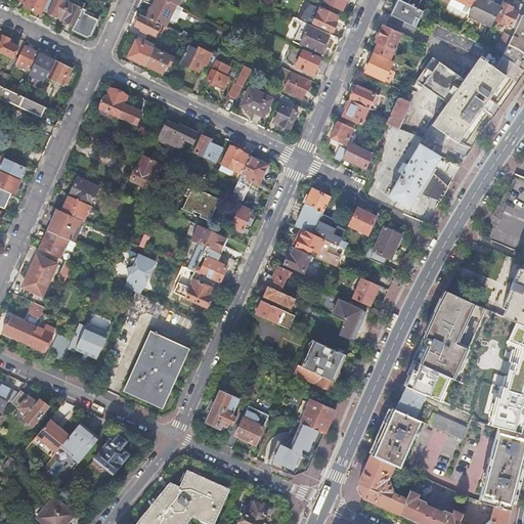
[(33,11),(38,0),(24,0),(28,2),(25,7),(33,11)]
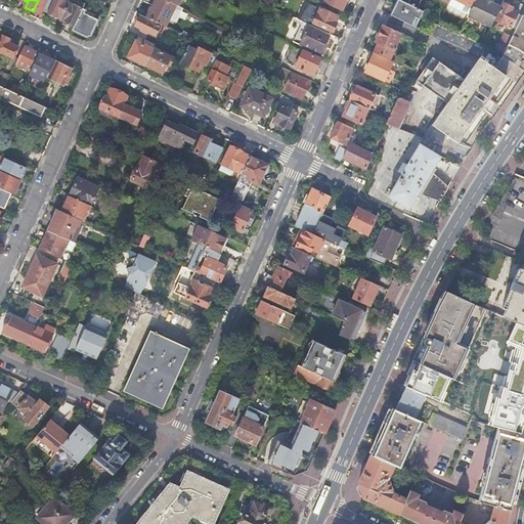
[(38,0),(33,11),(41,15),(44,10),(48,13),(54,0),(38,0)]
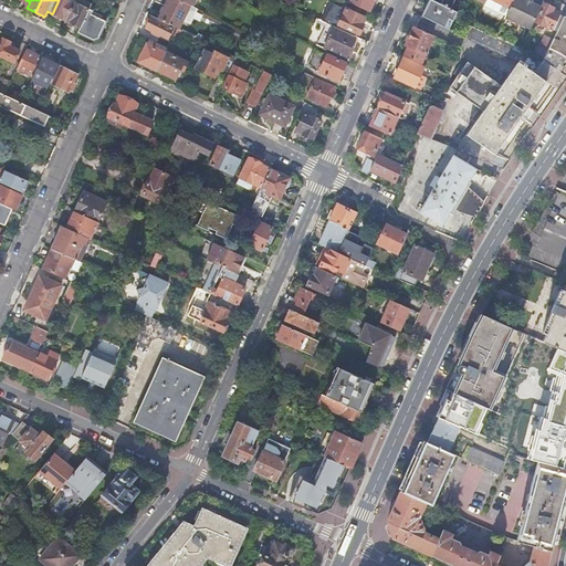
[(62,17),(69,19),(76,0),(71,0),(71,1),(67,0),(59,0),(52,14),(62,19),(62,17)]
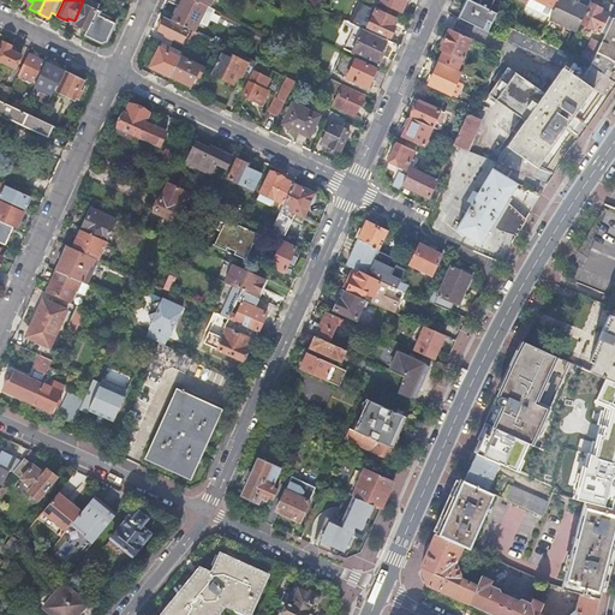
[(83,0),(75,21),(79,24),(78,25),(88,30),(100,6),(101,5),(90,0),(83,0)]
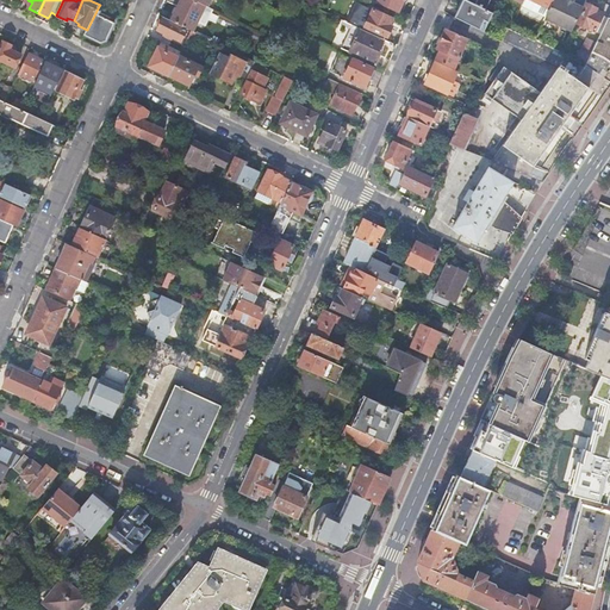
[(193,32),(206,7),(192,0),(182,0),(173,22),(192,31),(193,32)]
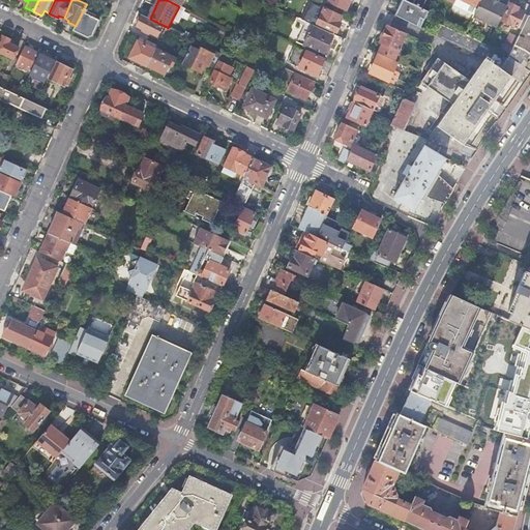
[(329,0),(328,3),(347,11),(352,0),(329,0)]
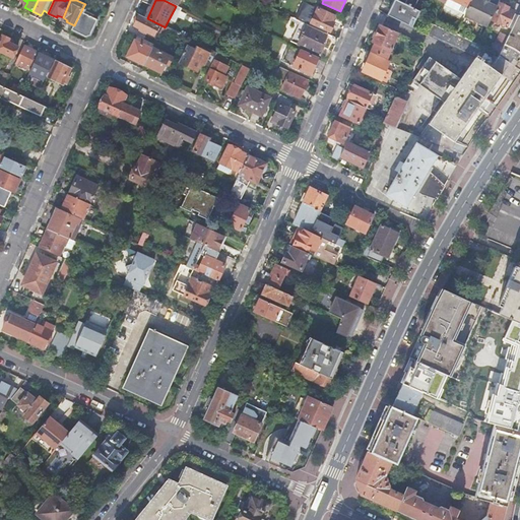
[(415,8),(406,4),(397,0),(395,0),(388,15),(413,27),(421,11),(415,8)]
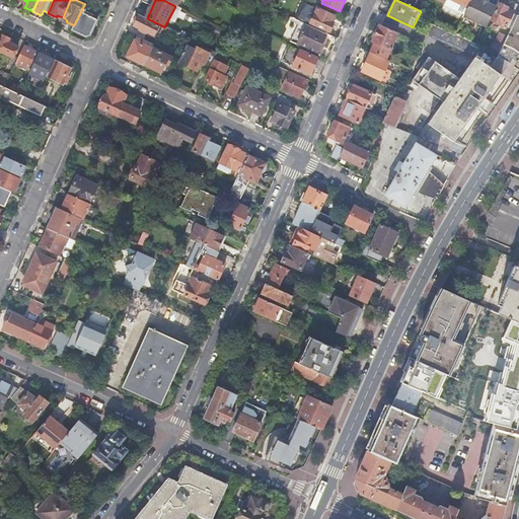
[(418,0),(406,0),(405,4),(415,8),(418,0)]
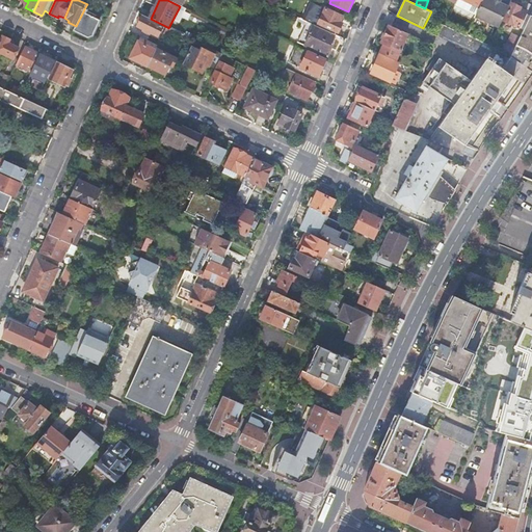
[(454,0),(452,5),(464,11),(464,10),(470,12),(472,9),(475,10),(480,0),(454,0)]
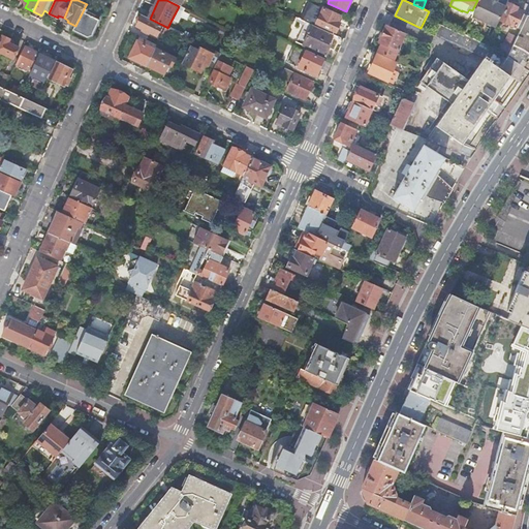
[(492,3),(486,0),(477,0),(472,10),(470,17),(493,28),(502,8),(496,5),(492,3)]
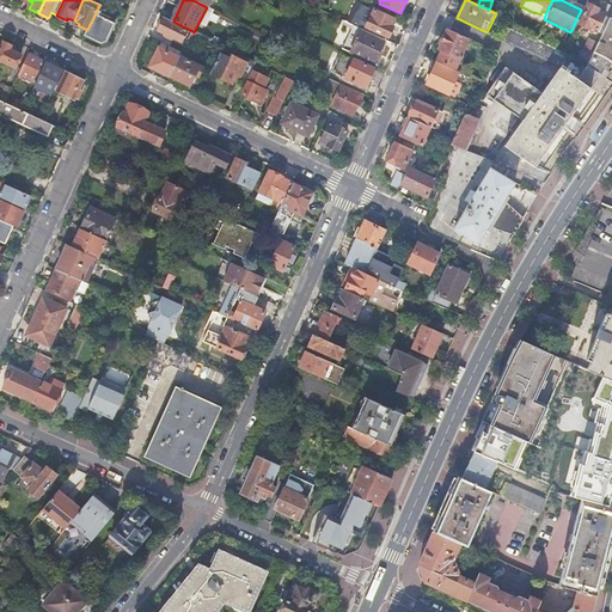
[(594,34),(603,16),(595,12),(595,10),(586,5),(576,24),(594,34)]
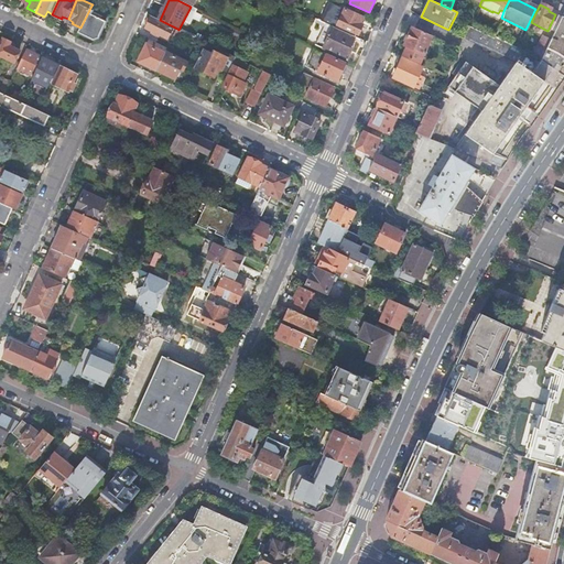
[(80,28),(78,33),(94,41),(98,39),(107,22),(91,14),(95,8),(91,6),(80,28)]
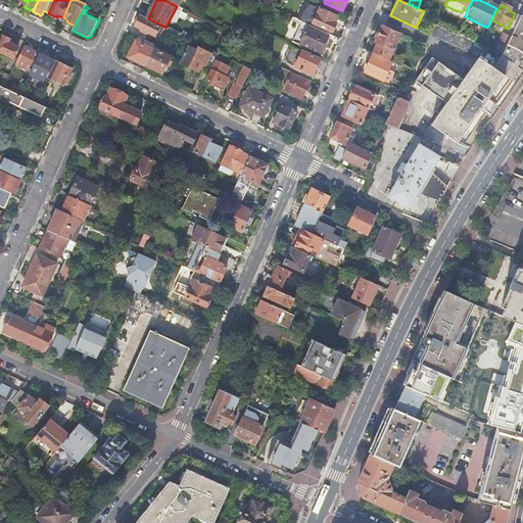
[(337,24),(334,22),(337,16),(321,9),(314,25),(333,33),(337,24)]
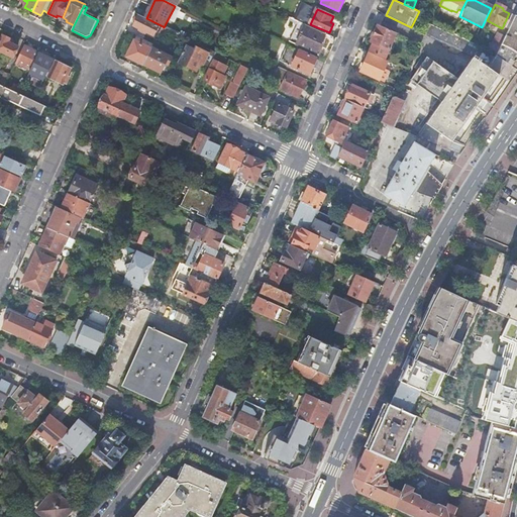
[(516,15),(506,36),(502,43),(512,47),(516,52),(516,15)]
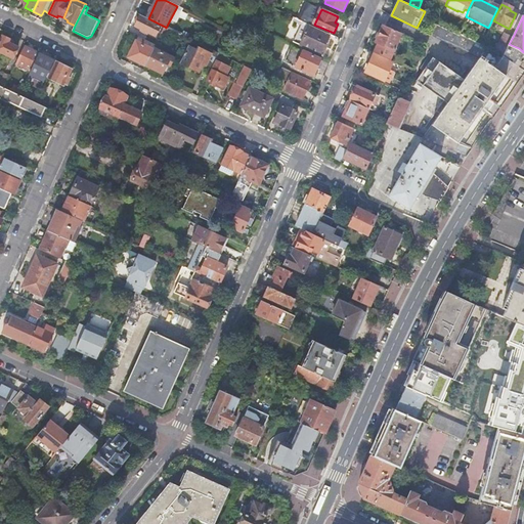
[(161,27),(141,16),(136,27),(156,37),(161,27)]
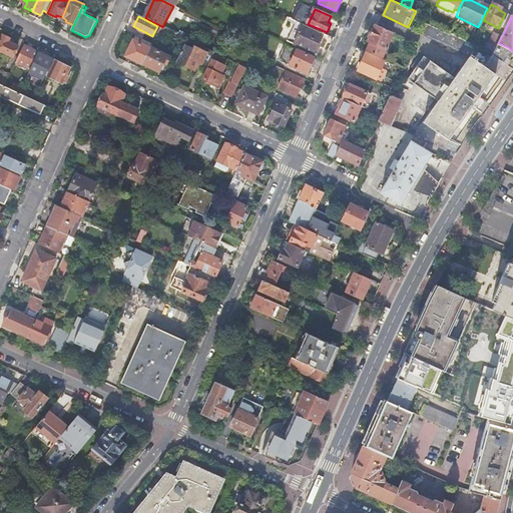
[(323,34),(304,25),(296,22),(287,41),(317,55),(321,46),(318,45),(323,34)]
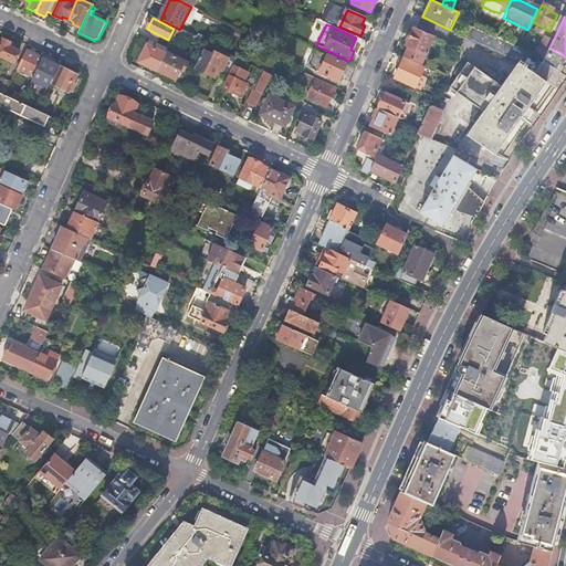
[(534,73),(544,60),(522,49),(514,45),(496,37),(474,25),(472,25),(467,38),(517,62),(501,86),(492,100),(523,114),(546,81),(534,73)]
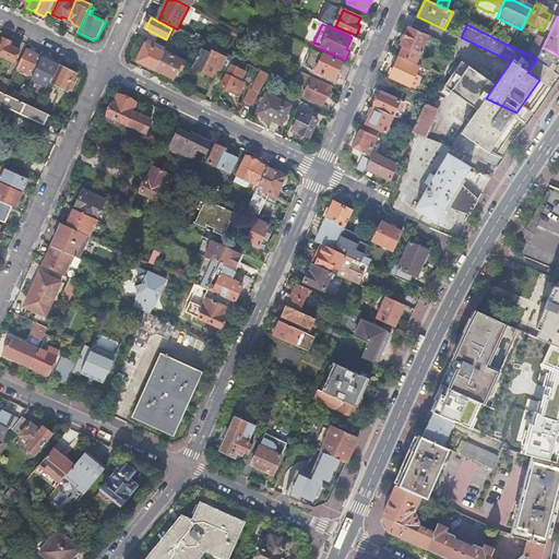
[(428,38),(429,36),(409,27),(406,36),(403,35),(400,43),(403,44),(402,46),(404,47),(401,57),(415,63),(419,52),(421,54),(428,38)]
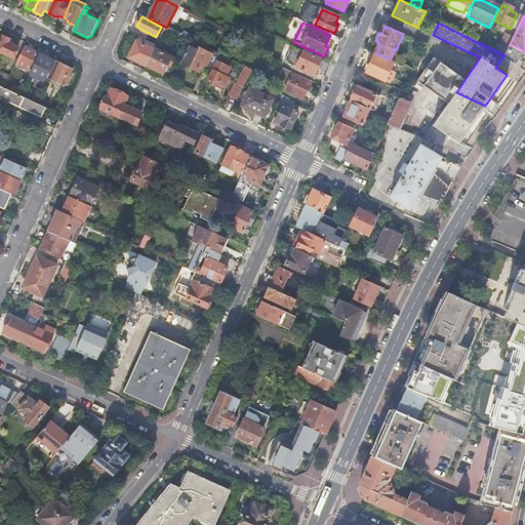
[(172,31),(166,28),(165,27),(162,33),(169,36),(172,31)]
